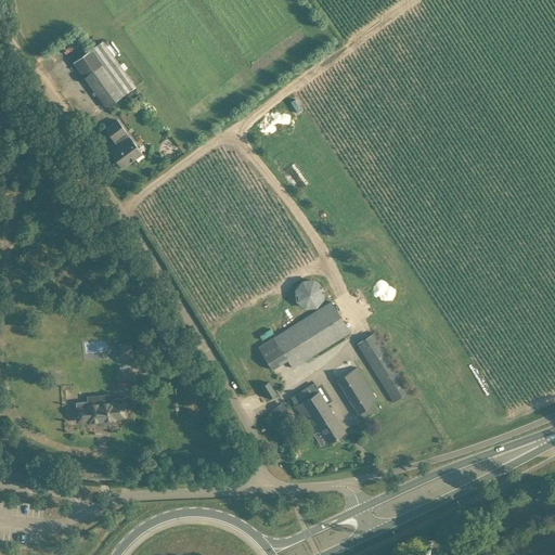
[(73,62),(106,107),(136,86),(102,41),(73,62)]
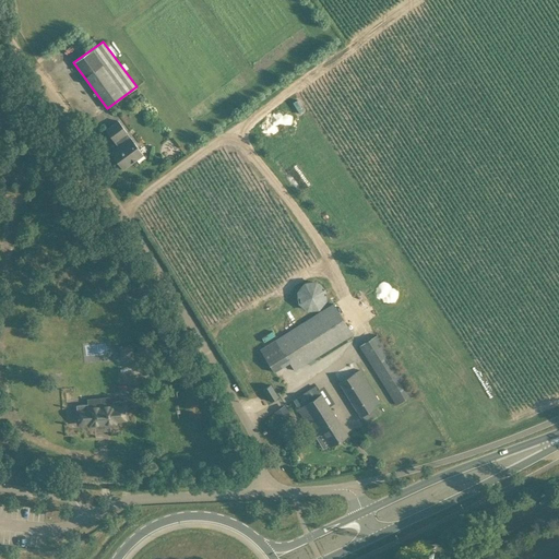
[(139,164),(145,158),(130,138),(129,139),(126,133),(127,132),(118,121),(105,130),(114,142),(116,141),(119,145),(109,153),(122,170),(137,159),(139,164)]
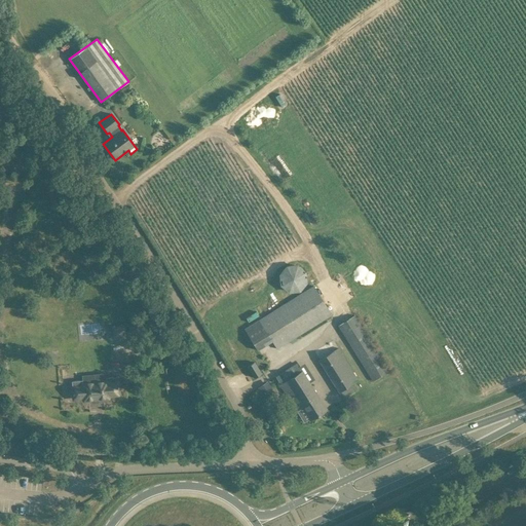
[(297,261),(282,277),(287,282),(285,285),(297,296),(314,277),(297,261)]
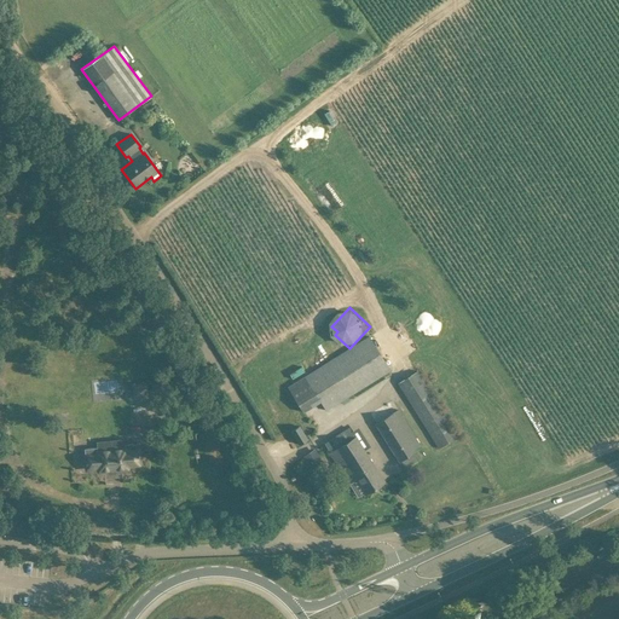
[(327,410),(391,370),(369,336),(329,363),(306,377),(320,401),(327,410)]
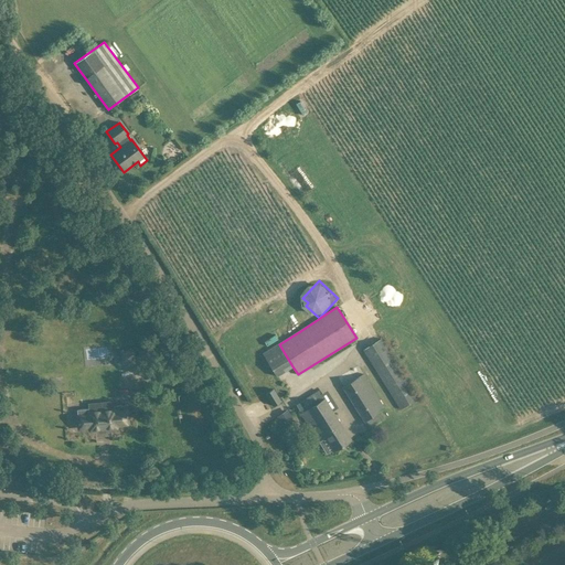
[(363,350),(388,390),(401,409),(417,398),(405,380),(380,339),(363,350)]
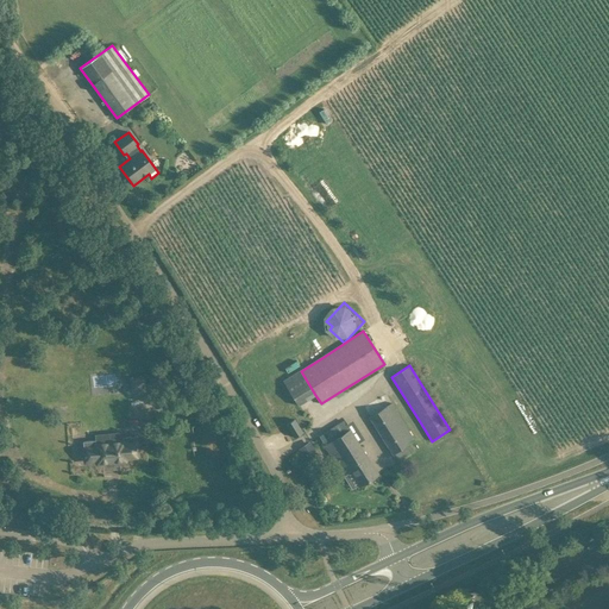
[(143,378),(131,380),(132,391),(144,390),(143,378)]
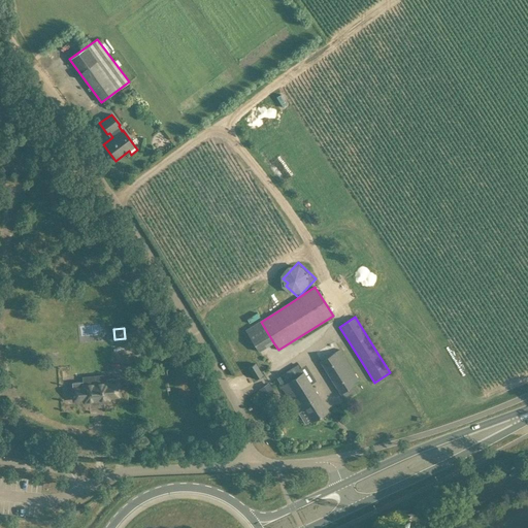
[(360,381),(353,370),(339,350),(320,362),(333,383),(345,400),(359,391),(354,385),(360,381)]
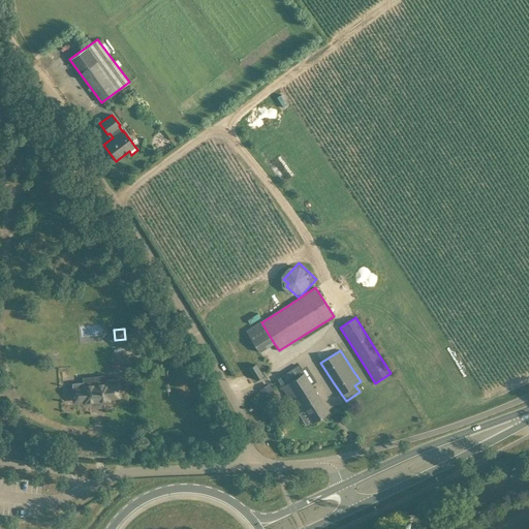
[(255,365),(249,368),(256,380),(262,376),(255,365)]
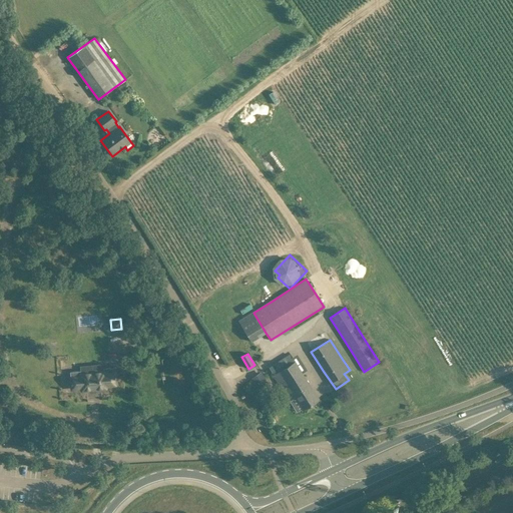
[(318,400),(290,355),(275,365),(279,372),(274,375),(291,402),(296,398),(303,410),(318,400)]
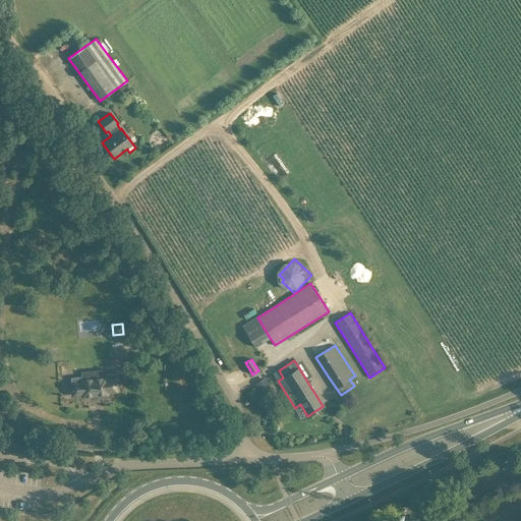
[(81,377),(71,378),(72,395),(82,394),(82,396),(107,394),(107,392),(117,391),(115,373),(105,374),(105,378),(81,380),(81,377)]
